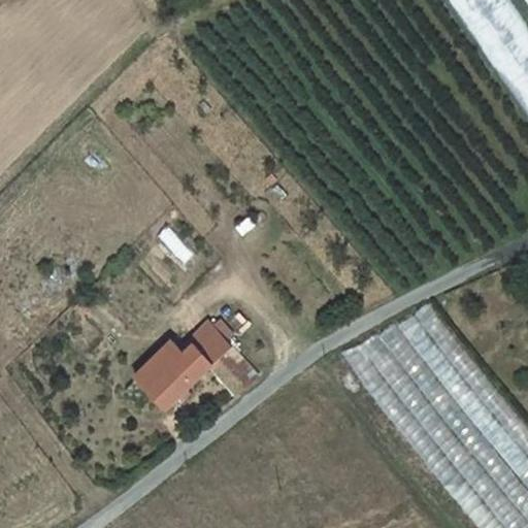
[(527,29),(507,0),(449,0),(527,113),(527,29)]
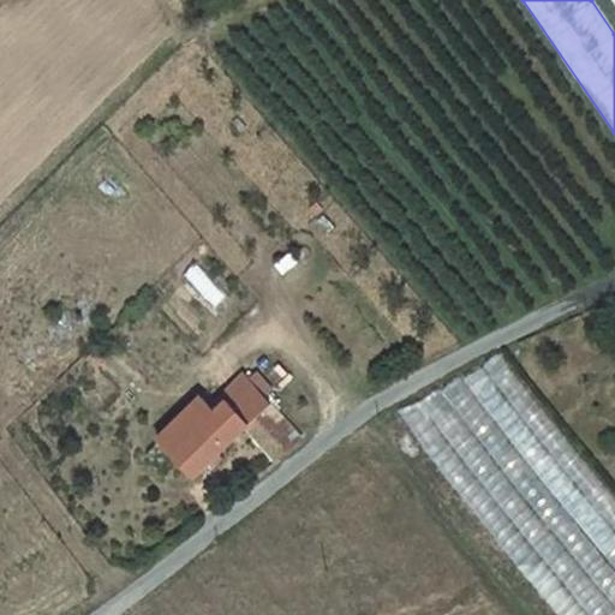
[(560,614),(614,614),(614,496),(501,353),(484,365),(485,368),(399,411),(560,614)]
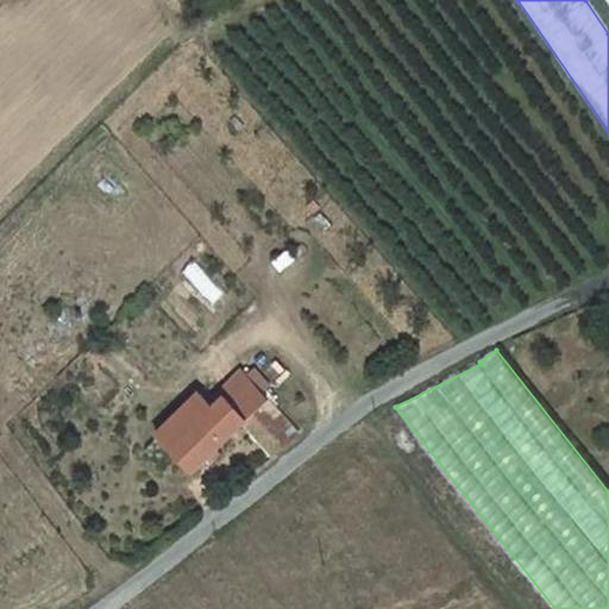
[(238,425),(271,460),(271,459),(293,437),(243,381),(230,394),(248,415),(238,425)]
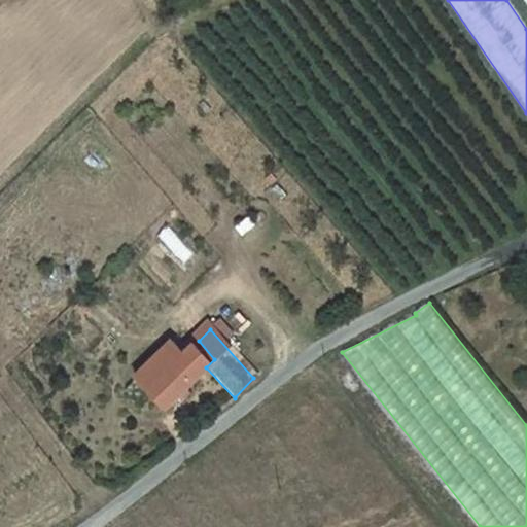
[(168,346),(139,376),(150,388),(143,395),(161,413),(206,367),(214,359),(199,341),(181,359),(168,346)]
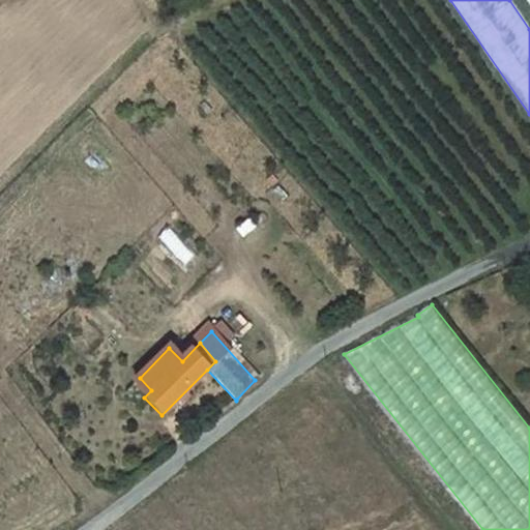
[(140,378),(133,386),(144,398),(151,390),(140,378)]
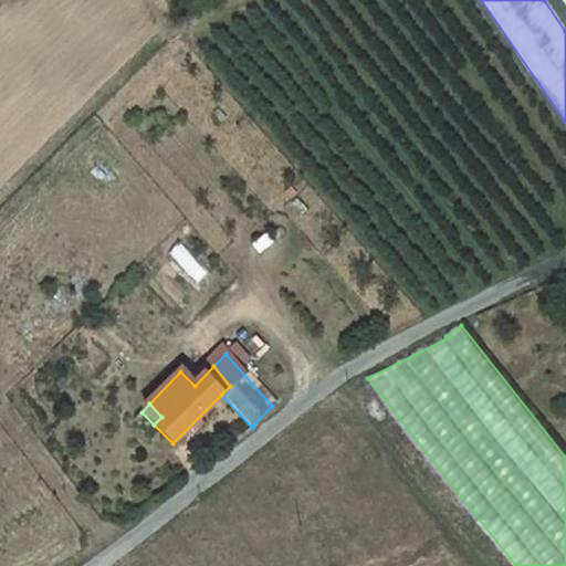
All buildings are outlined.
